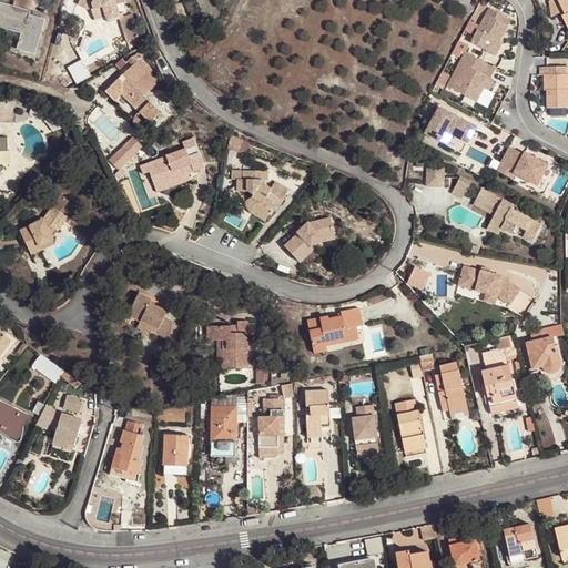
[(17,0),(14,8),(30,12),(32,0),(17,0)]
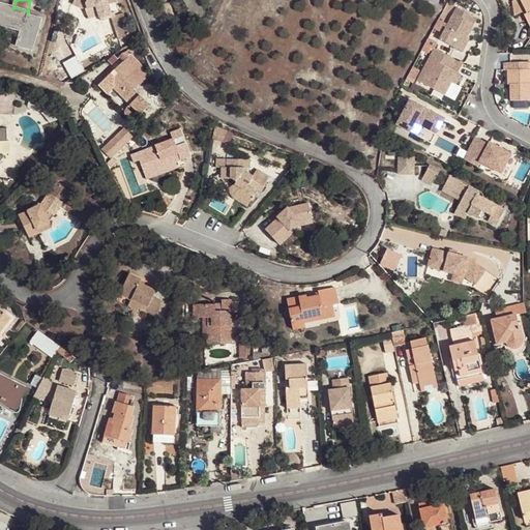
[(85,9),(87,7),(85,3),(79,0),(74,0),(72,2),(85,9)]
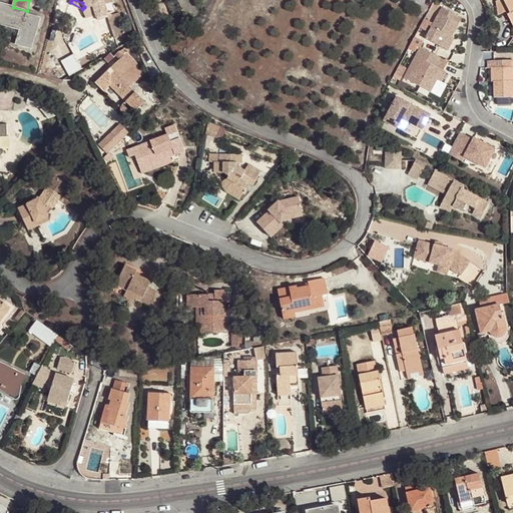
[(76,0),(82,3),(84,7),(82,9),(85,17),(96,13),(94,9),(105,6),(104,3),(112,0),(111,0),(76,0)]
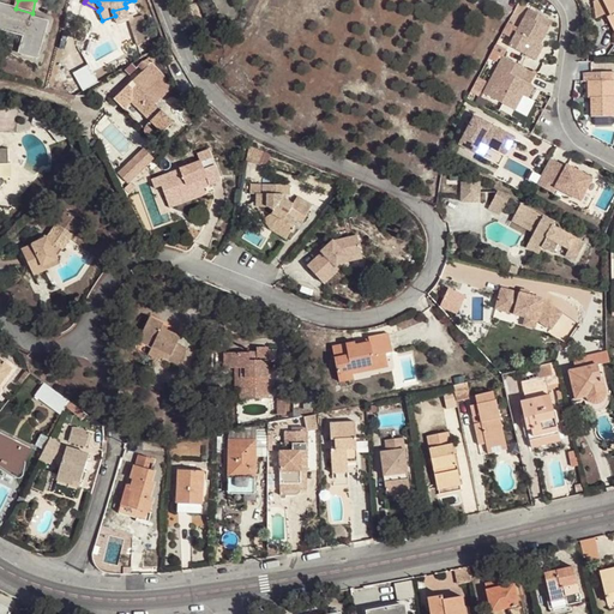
[(595,18),(606,12),(613,28),(613,0),(595,0),(594,1),(595,18)]
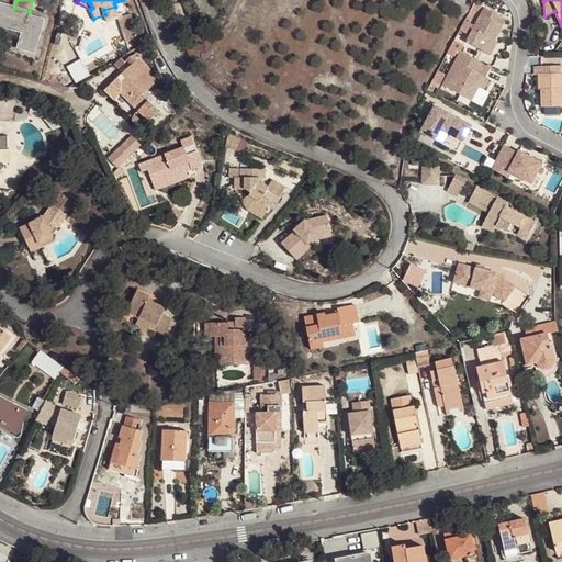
[(0,24),(23,32),(18,46),(34,51),(43,20),(30,17),(31,12),(30,12),(14,8),(0,3),(0,24)]
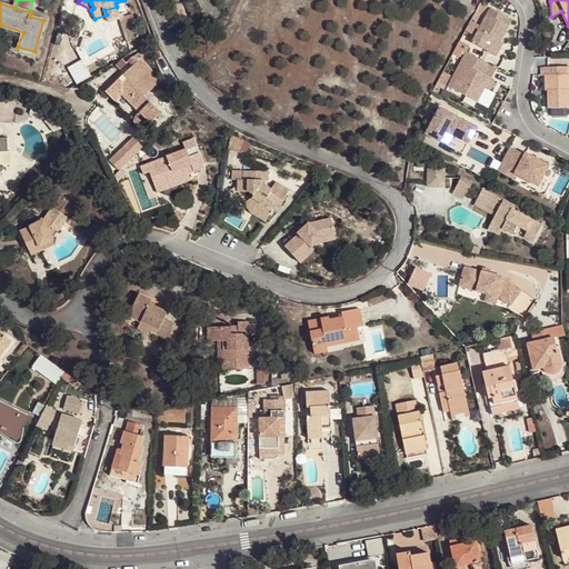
[(471,42),(492,53),(499,40),(500,41),(508,26),(506,25),(503,23),(507,17),(490,8),(471,42)]
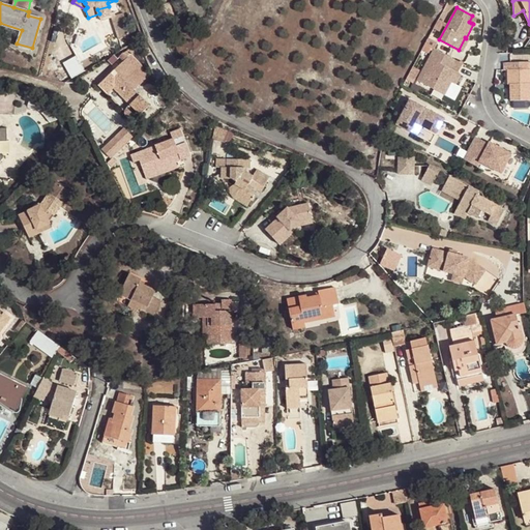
[(111,17),(119,38),(129,33),(123,12),(111,17)]
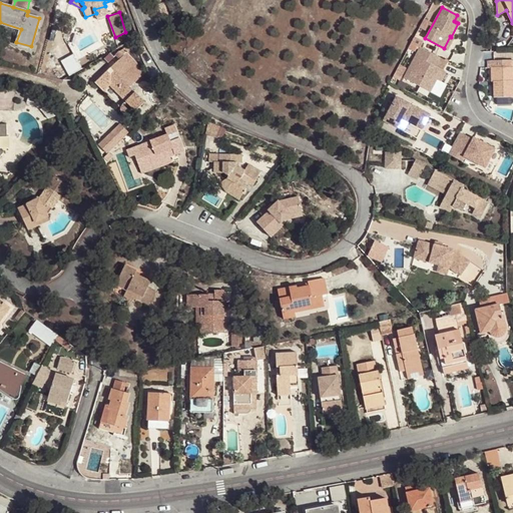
[(451,37),(450,36),(444,48),(447,50),(453,38),(451,37)]
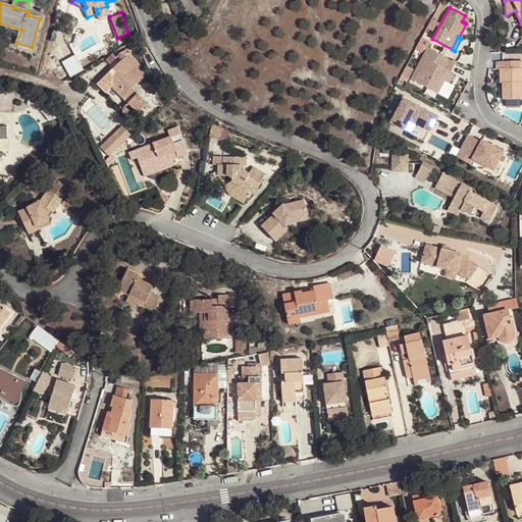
[(429,44),(420,39),(418,43),(427,48),(429,44)]
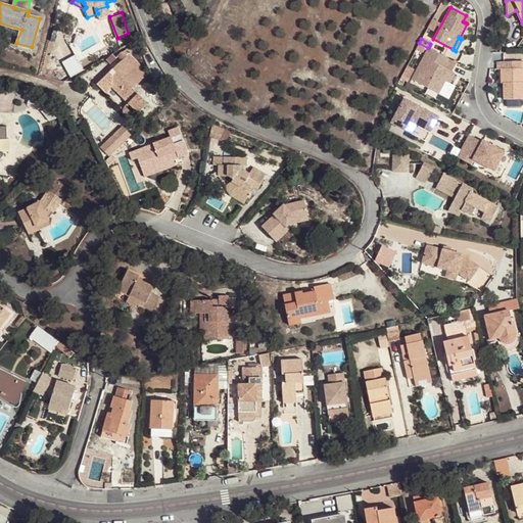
[(97,84),(107,94),(113,88),(128,103),(125,106),(123,108),(123,110),(123,111),(124,114),(126,116),(127,117),(130,119),(132,119),(133,117),(148,103),(132,87),(145,75),(138,67),(140,65),(129,53),(132,50),(128,46),(122,52),(126,56),(123,59),(97,84)]
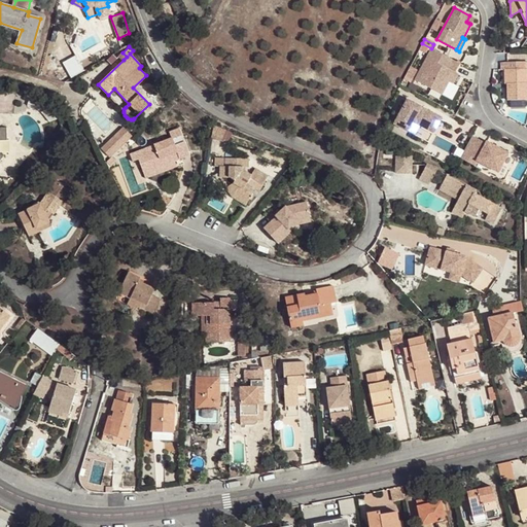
[(453,60),(431,48),(415,79),(442,94),(446,85),(450,88),(458,74),(449,69),(453,60)]
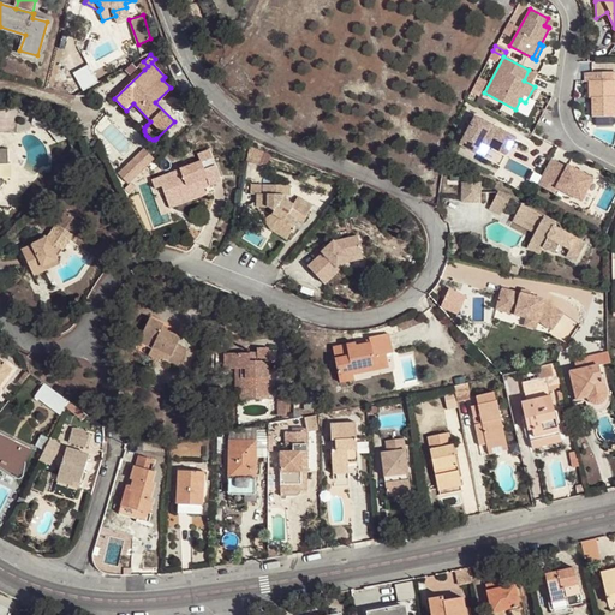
[(592,117),(614,115),(614,71),(592,72),(592,81),(590,81),(590,97),(592,97),(592,117)]
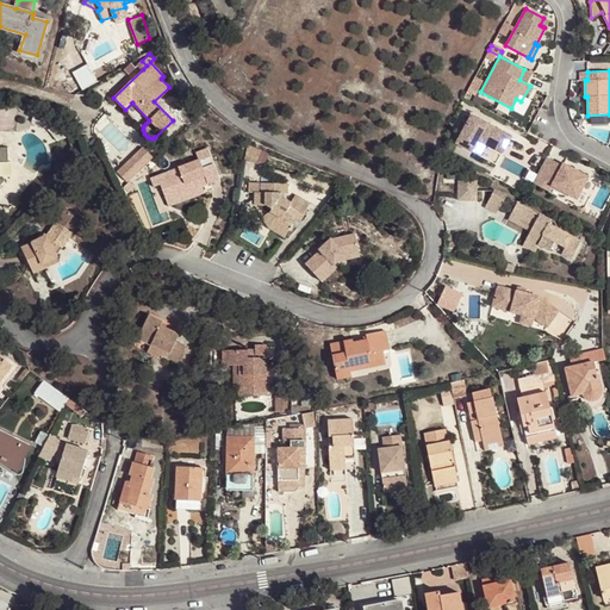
[(516,99),(511,109),(516,111),(521,101),(516,99)]
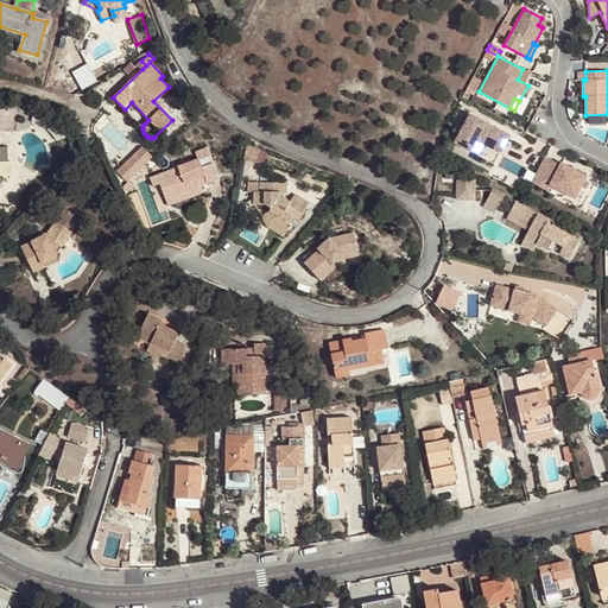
[(500,153),(511,134),(472,113),(455,143),(489,162),(495,150),(500,153)]
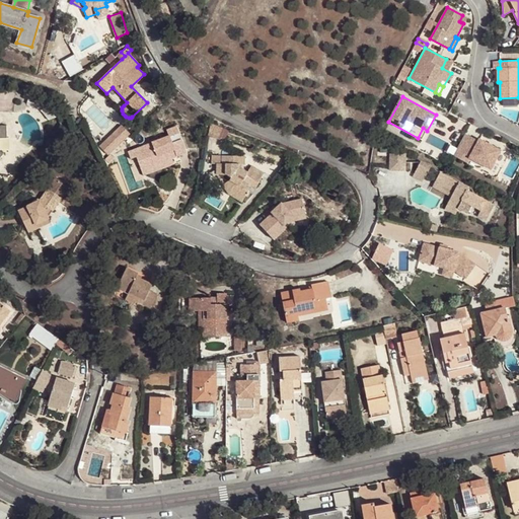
[(49,120),(58,117),(55,107),(55,106),(42,112),(46,116),(49,120)]
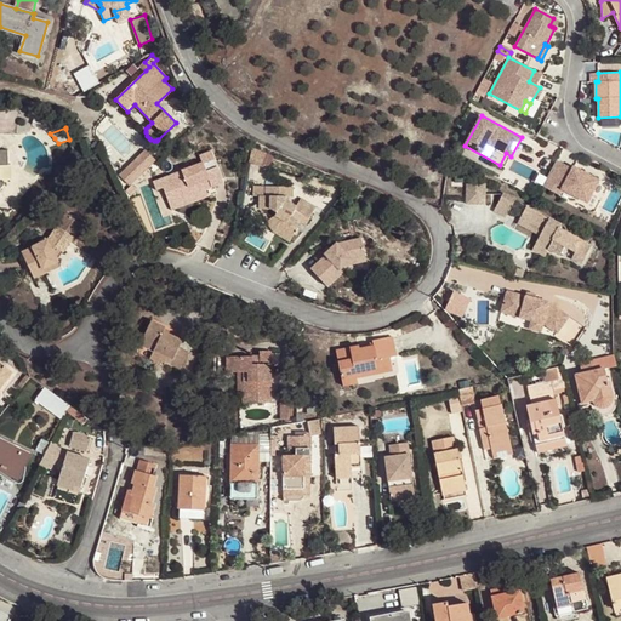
[(154,158),(146,149),(125,170),(134,178),(154,158)]
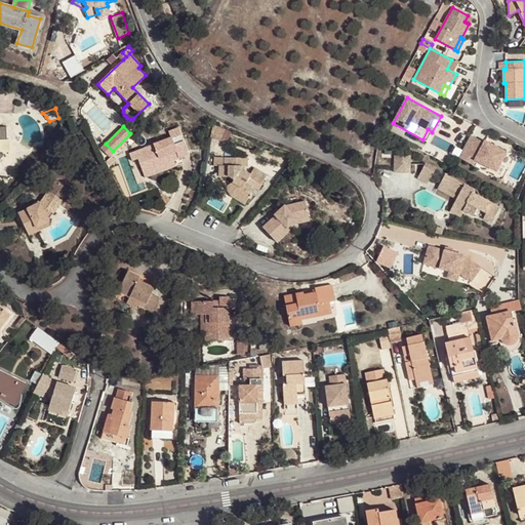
[(177,167),(174,160),(189,154),(178,128),(169,131),(171,137),(146,148),(148,155),(146,156),(151,168),(157,166),(167,171),(177,167)]
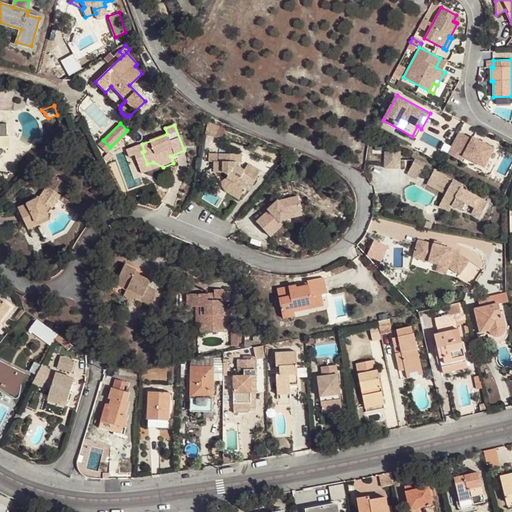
[(421,129),(417,126),(412,136),(416,138),(421,129)]
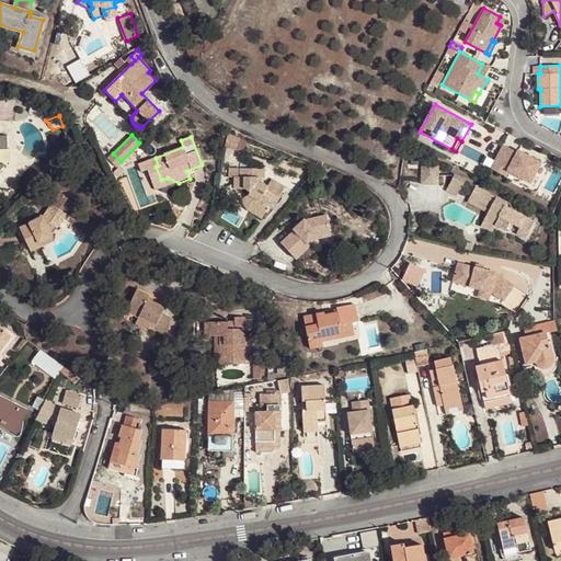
[(518,152),(503,144),(490,168),(505,176),(507,171),(530,183),(541,163),(518,151),(518,152)]
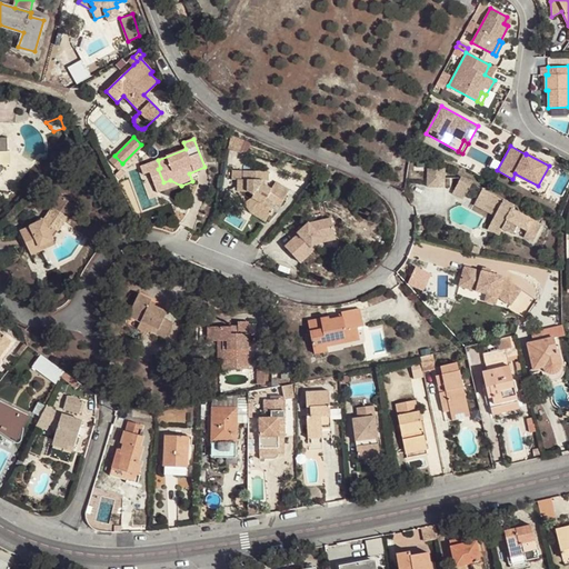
[(122,163),(115,156),(109,161),(118,169),(122,163)]
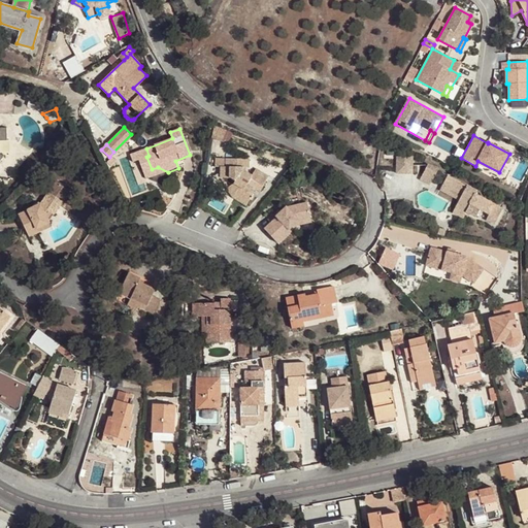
[(413,157),(396,157),(396,173),(413,173),(413,157)]
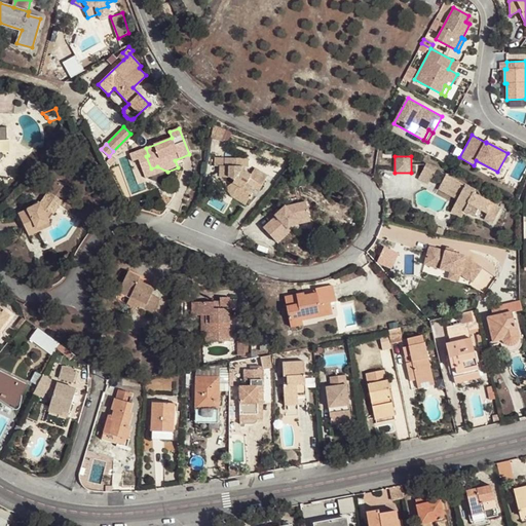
[(259,190),(267,176),(254,167),(250,175),(243,171),(245,166),(248,166),(248,158),(225,157),(225,166),(220,165),(220,177),(228,178),(234,181),(232,184),(237,187),(232,196),(246,204),(253,192),(250,191),(253,187),(255,188),(259,190)]
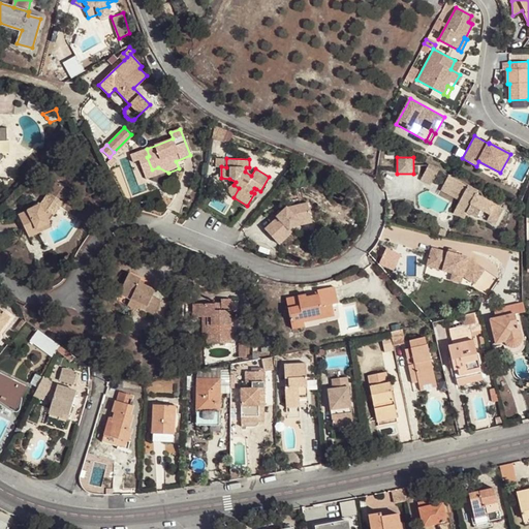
[(134,162),(139,181),(145,180),(141,160),(134,162)]
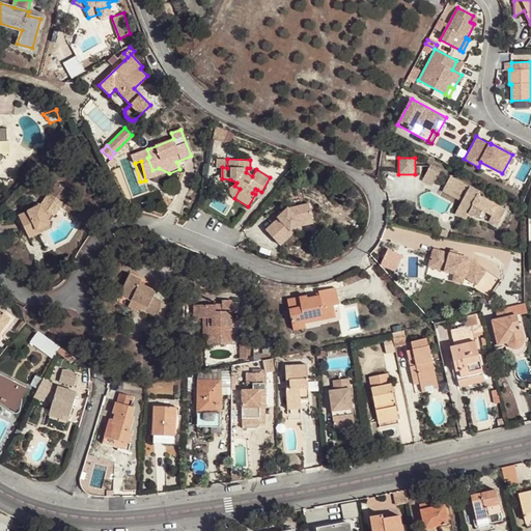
[(441,170),(430,165),(425,174),(436,179),(441,170)]
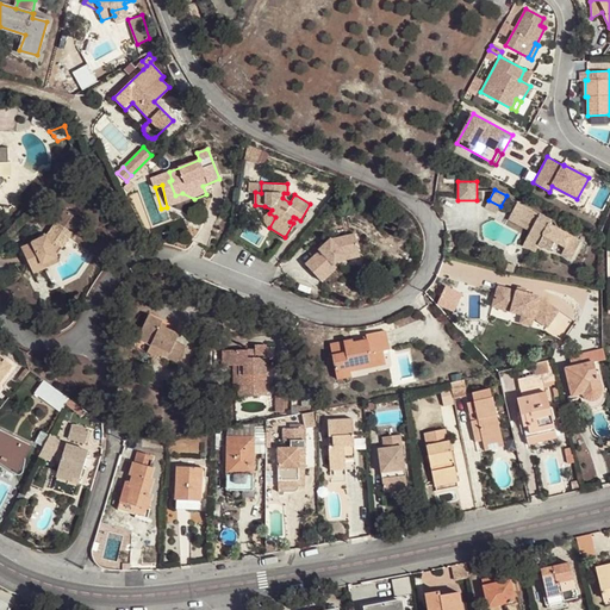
[(170,209),(194,199),(182,193),(175,195),(167,199),(170,209)]
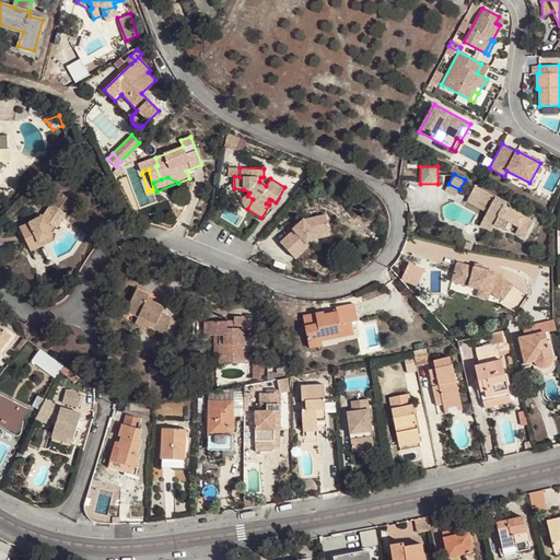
[(520,228),(516,233),(525,237),(533,222),(504,207),(506,202),(476,186),(468,198),(476,202),(478,200),(490,207),(487,212),(483,219),(504,231),(509,222),(520,228)]
